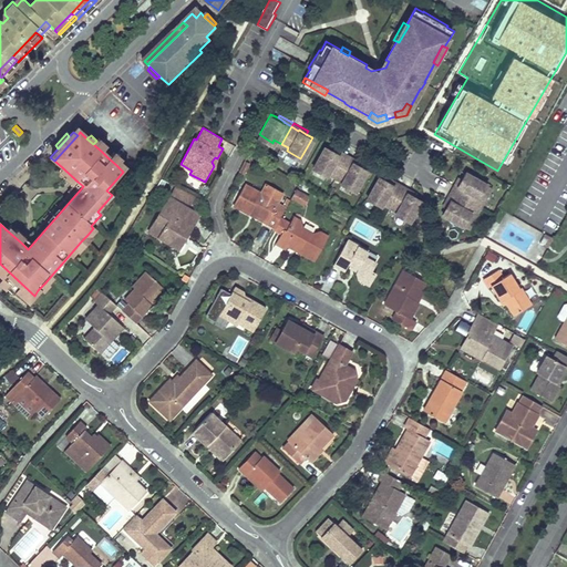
[(96,141),(93,144),(101,151),(105,145),(99,138),(96,141)]
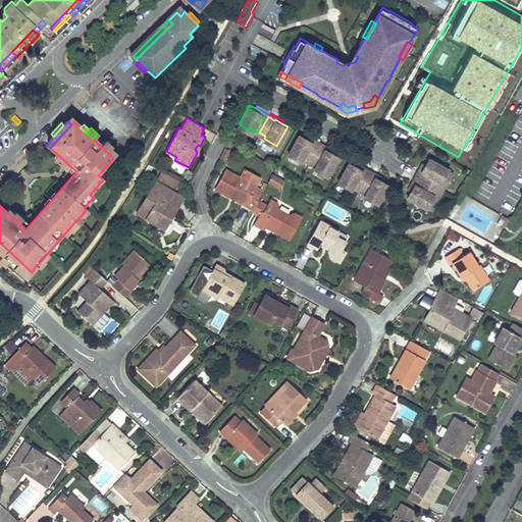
[(311,141),(299,134),(288,152),(301,160),(302,157),(308,161),(318,145),(311,142),(311,141)]
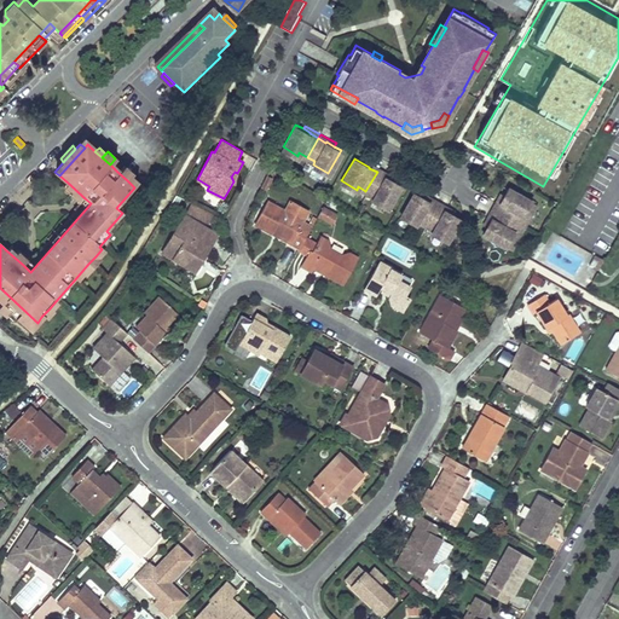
[(379,168),(364,160),(362,162),(369,167),(369,168),(377,172),(379,168)]
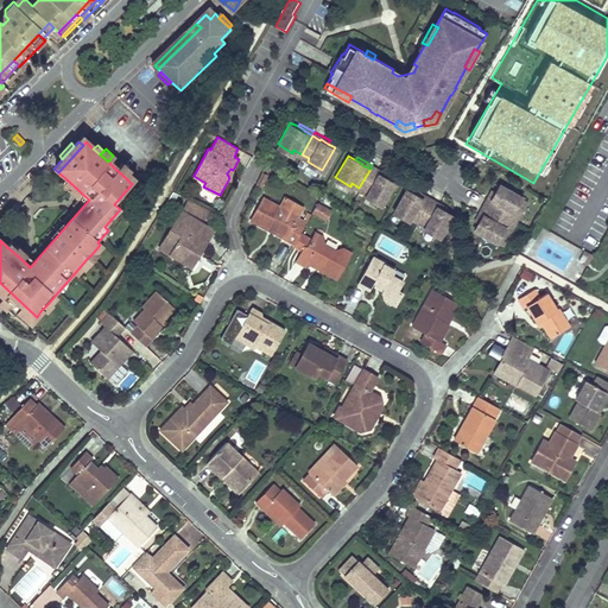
[(121,163),(115,169),(125,177),(128,173),(130,171),(121,163)]
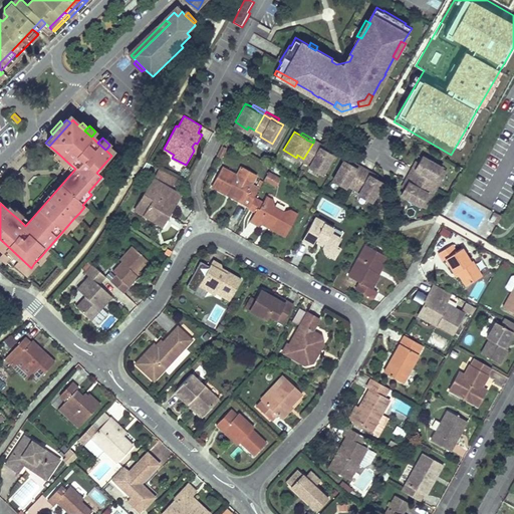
[(327,147),(314,140),(313,143),(319,147),(319,146),(326,150),(327,147)]
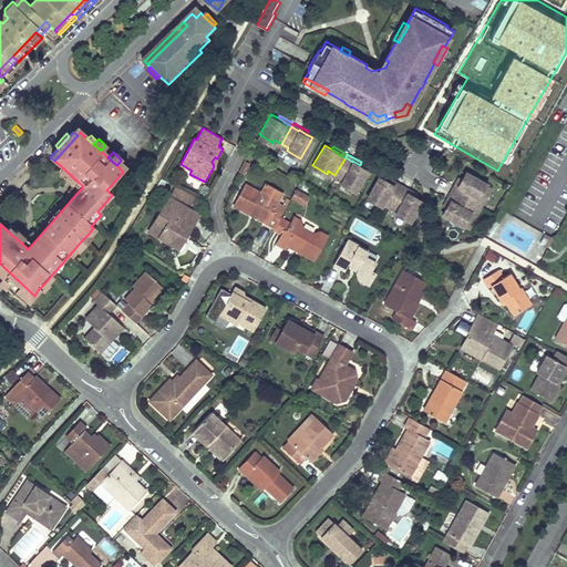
[(352,162),(346,157),(334,175),(342,179),(341,182),(354,189),(367,169),(360,165),(352,161),(352,162)]
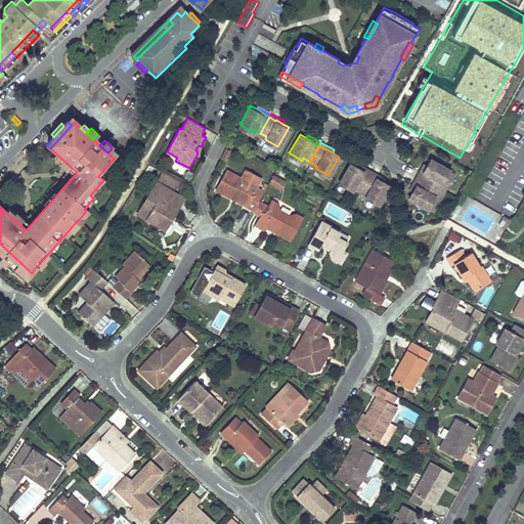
[(221,159),(225,161),(230,150),(226,148),(221,159)]
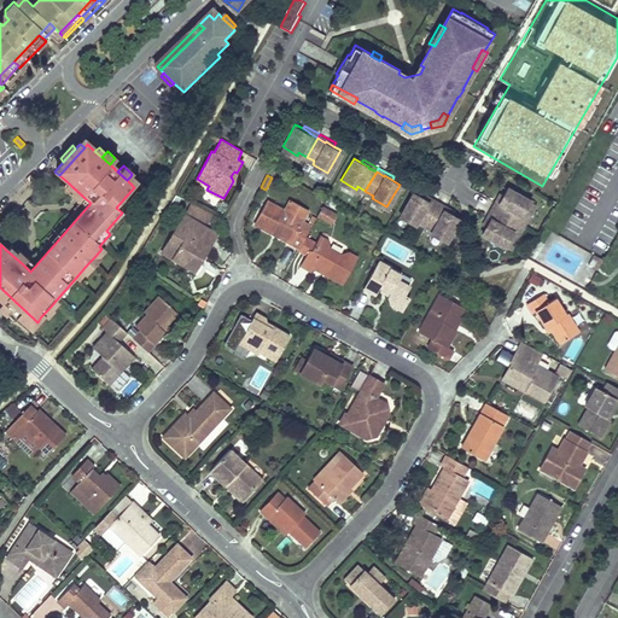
[(130,176),(127,180),(134,187),(138,182),(130,176)]
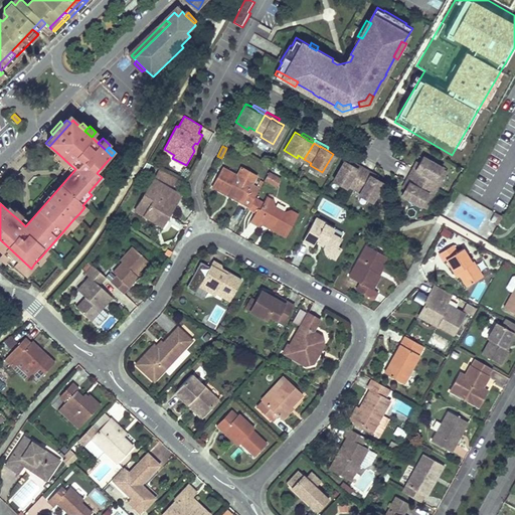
[(56,152),(51,157),(65,170),(70,165),(56,152)]
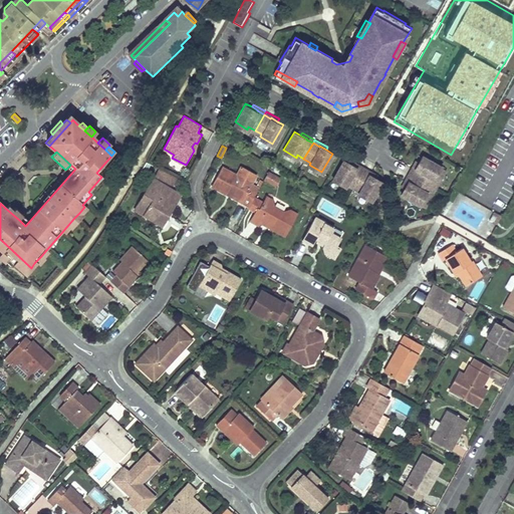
[(415,169),(412,167),(408,174),(434,189),(438,182),(434,179),(441,168),(422,157),(419,163),(415,169)]
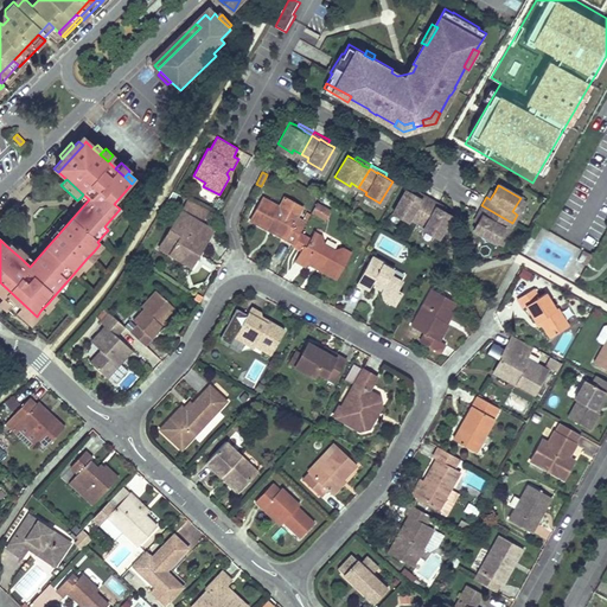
[(406,189),(393,211),(407,219),(409,216),(416,221),(427,202),(420,198),(420,197),(413,192),(406,189)]
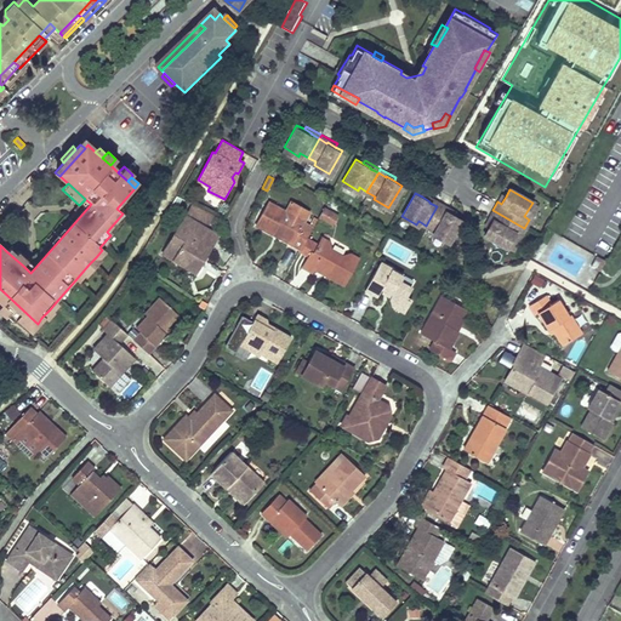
[(439,203),(423,194),(422,197),(429,201),(429,203),(437,206),(439,203)]
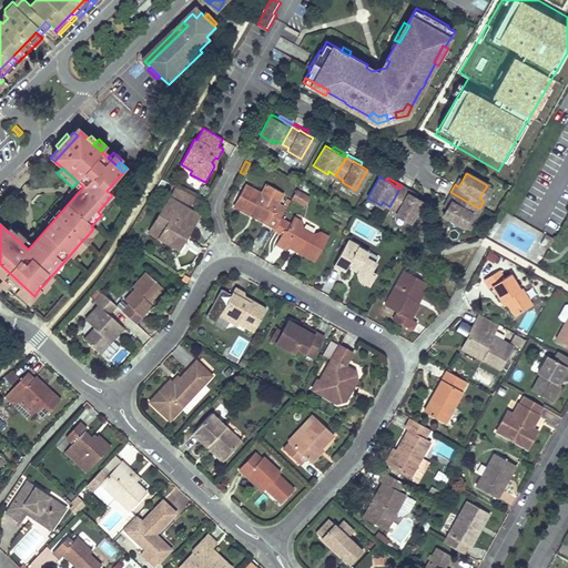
[(26,239),(21,243),(28,250),(83,186),(78,182),(72,188),(26,239)]
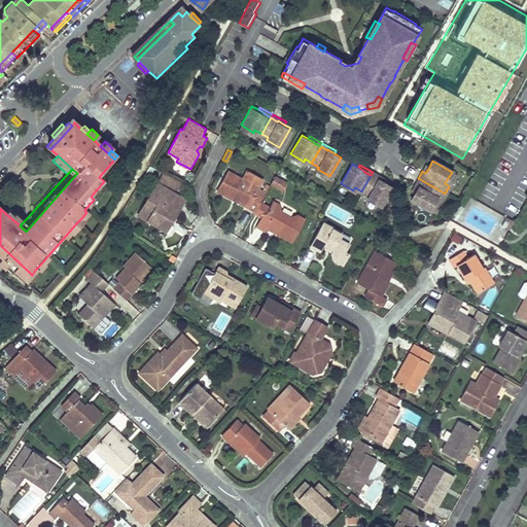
[(243,179),(229,172),(217,191),(232,200),(233,197),(248,205),(247,208),(255,212),(260,202),(265,194),(262,192),(257,189),(262,180),(247,171),(243,179)]
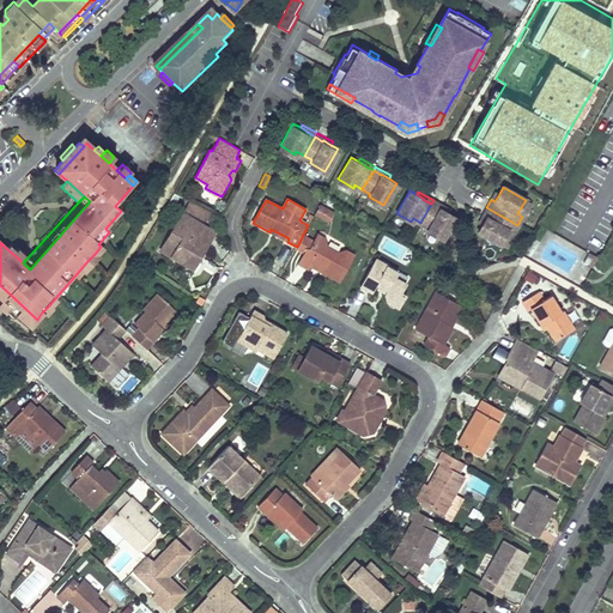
[(449,210),(434,200),(431,204),(439,208),(447,212),(449,210)]
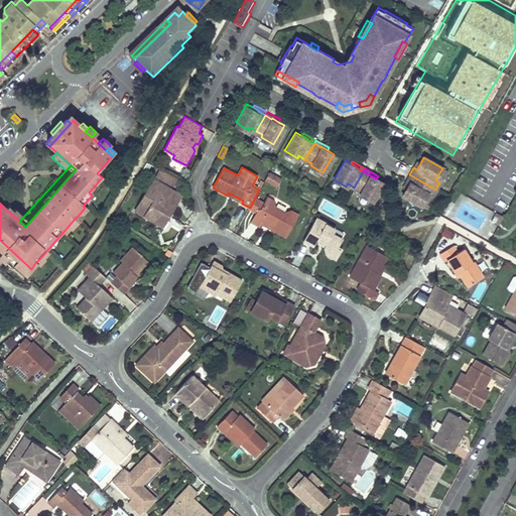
[(439,182),(446,170),(442,168),(435,179),(439,182)]
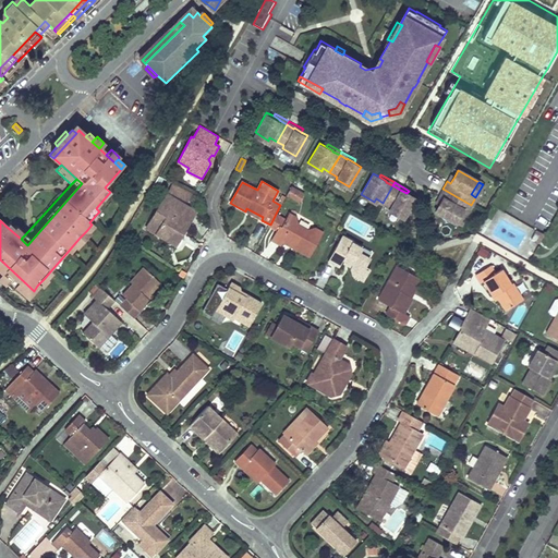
[(173,183),(168,192),(189,202),(193,193),(173,183)]
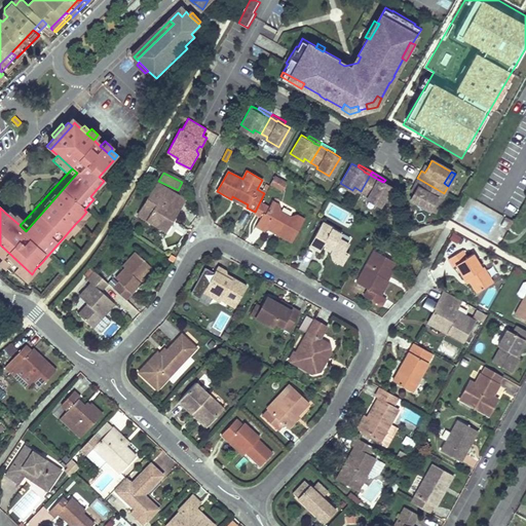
[(377,179),(370,175),(361,191),(368,195),(366,197),(379,204),(389,186),(383,182),(377,179)]
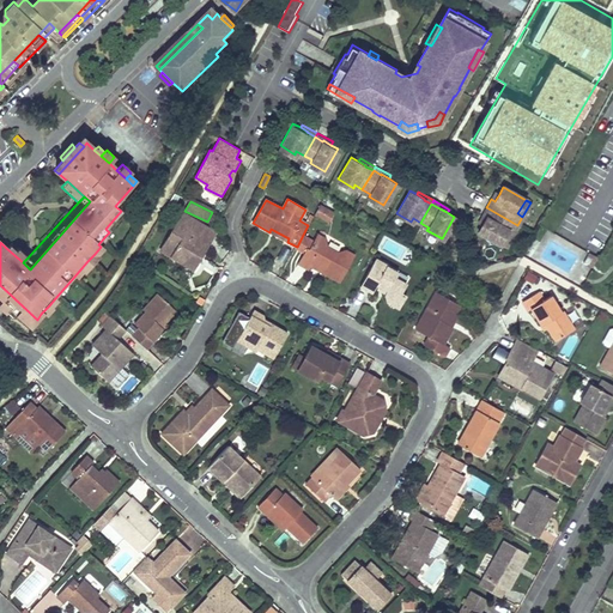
[(315,214),(328,222),(333,212),(320,205),(315,214)]
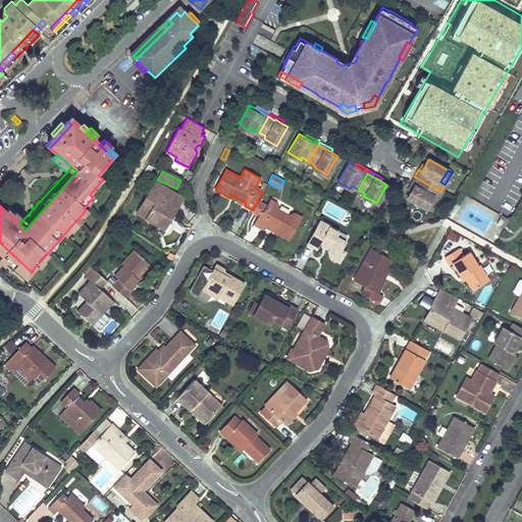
[(440,192),(414,176),(410,184),(413,185),(409,192),(406,197),(425,208),(432,196),(436,199),(440,192)]
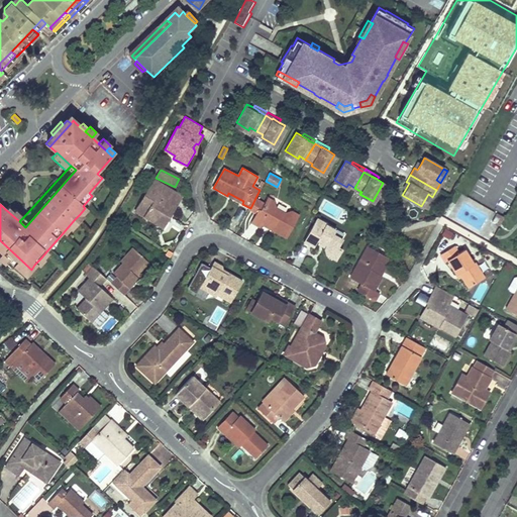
[(154,180),(135,211),(159,225),(165,213),(166,214),(167,211),(169,212),(174,204),(176,205),(180,198),(179,195),(154,180)]
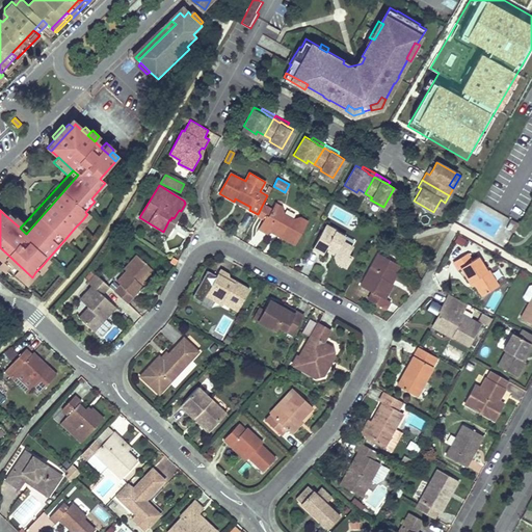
[(235,198),(234,202),(249,210),(250,207),(235,198)]
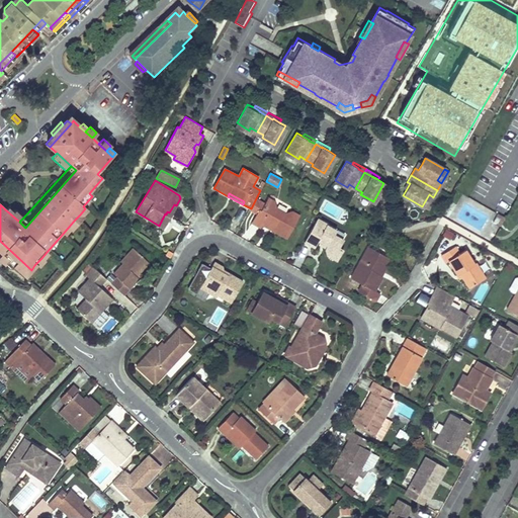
[(422,206),(426,209),(433,197),(429,194),(422,206)]
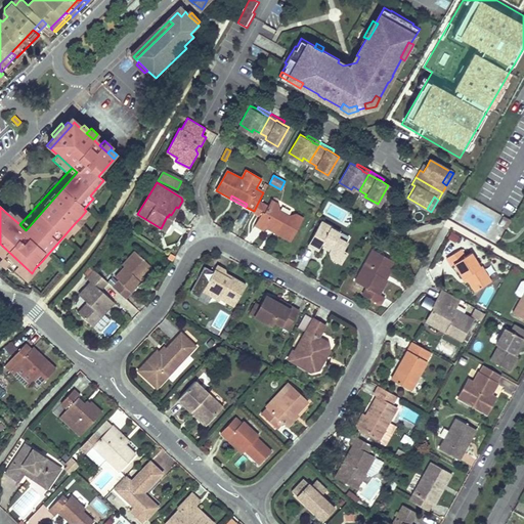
[(254,211),(253,212),(260,216),(262,212),(264,214),(268,206),(259,201),(254,211)]
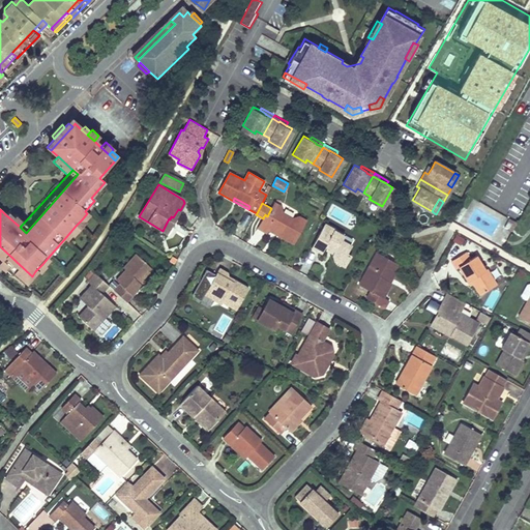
[(91,204),(85,211),(87,213),(93,207),(91,204)]
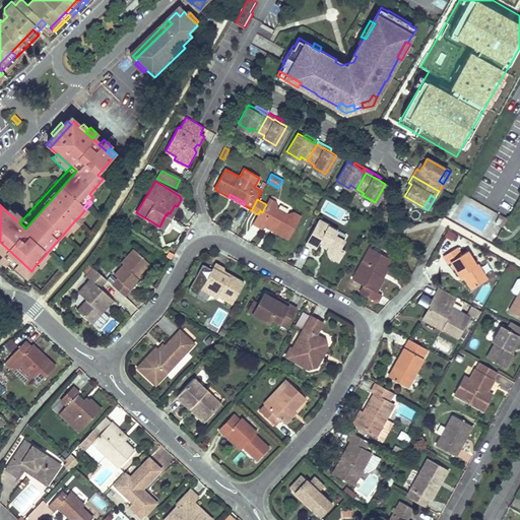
[(258,214),(253,222),(262,229),(264,225),(265,223),(270,225),(273,224),(273,228),(272,231),(288,240),(301,216),(294,212),(286,214),(277,209),(275,202),(266,204),(262,212),(260,210),(258,214)]
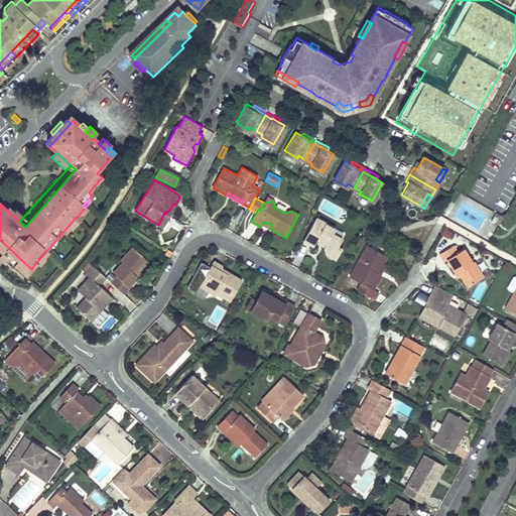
[(9,204),(5,209),(19,221),(23,217),(9,204)]
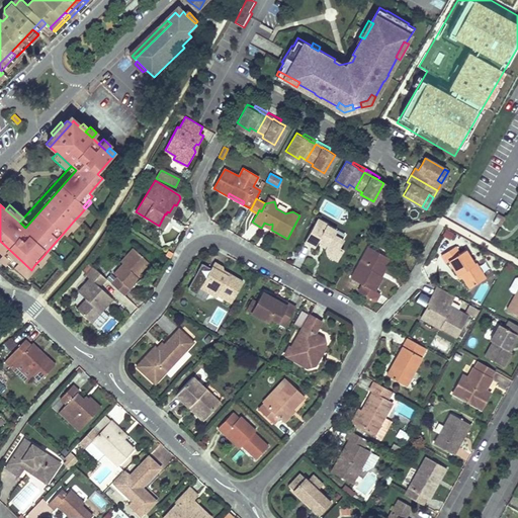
[(159,226),(163,228),(176,205),(174,204),(169,212),(167,211),(166,214),(165,213),(159,226)]
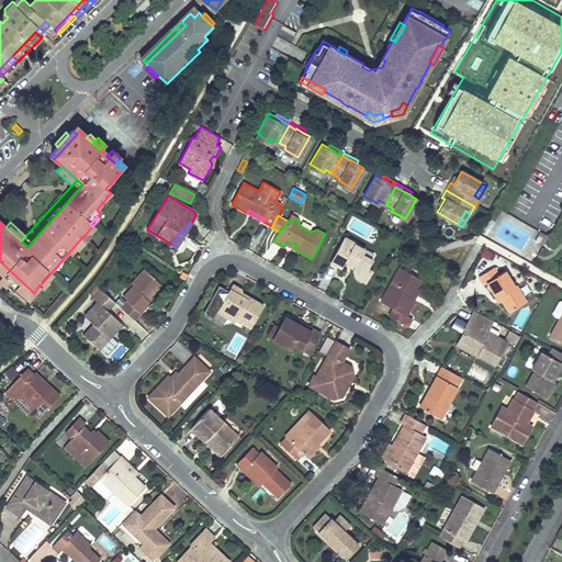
[(260,226),(254,237),(260,242),(268,231),(260,226)]
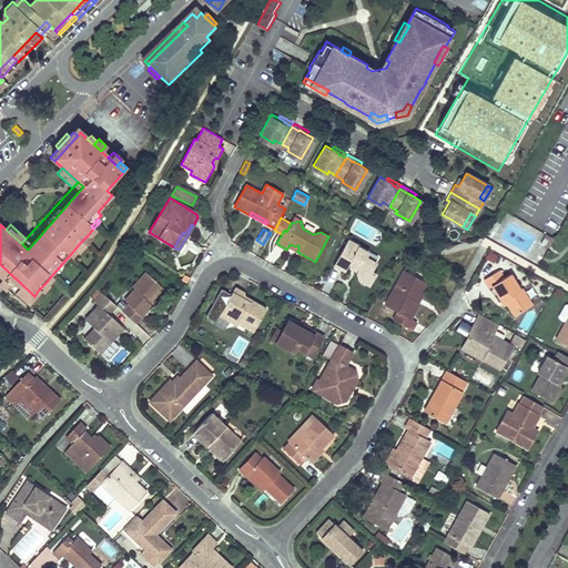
[(543,237),(551,243),(556,235),(547,231),(545,234),(543,237)]
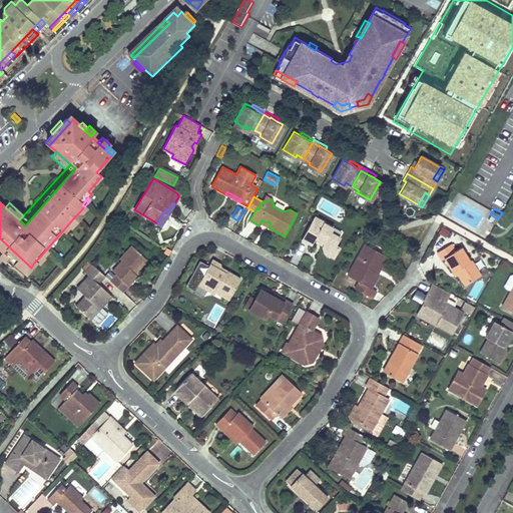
[(79,212),(73,218),(77,222),(84,216),(81,214),(79,212)]
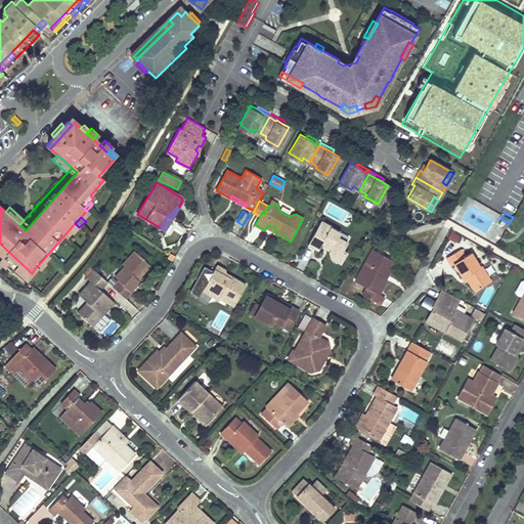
[(321,221),(308,245),(318,250),(322,244),(331,249),(330,251),(332,258),(342,264),(347,254),(343,251),(348,244),(338,237),(341,233),(331,228),(332,227),(321,221)]
